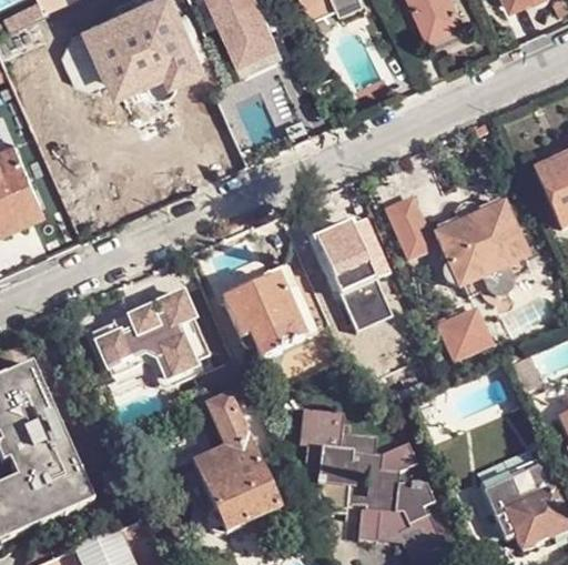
[(38,0),(46,14),(69,3),(67,0),(38,0)]
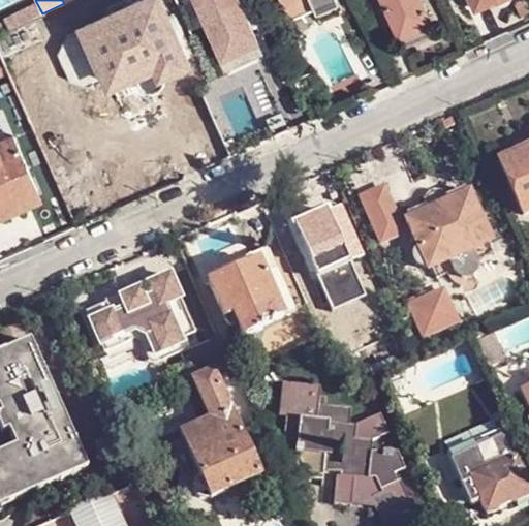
[(131,0),(85,21),(111,78),(136,65),(135,63),(156,53),(157,56),(183,44),(177,31),(162,0),(131,0)]
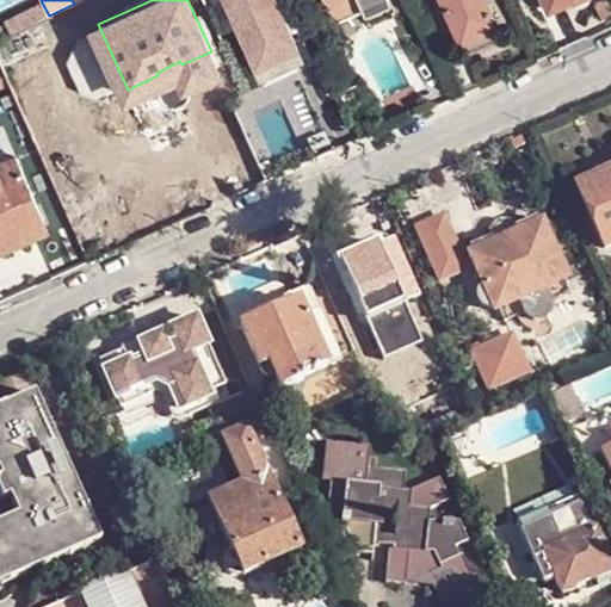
[(187,0),(204,36),(214,31),(204,12),(208,11),(203,0),(187,0)]
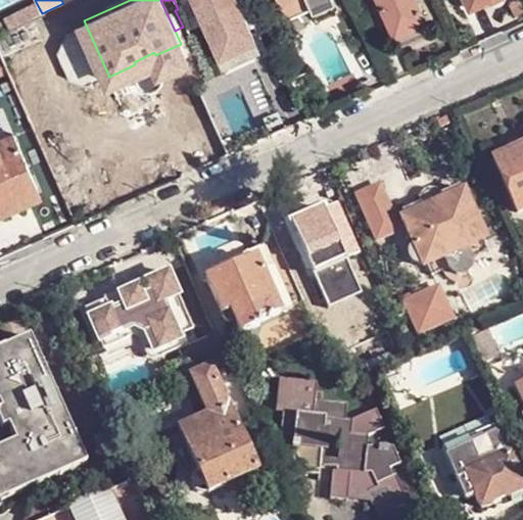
[(201,0),(205,8),(199,11),(216,49),(252,32),(238,0),(201,0)]
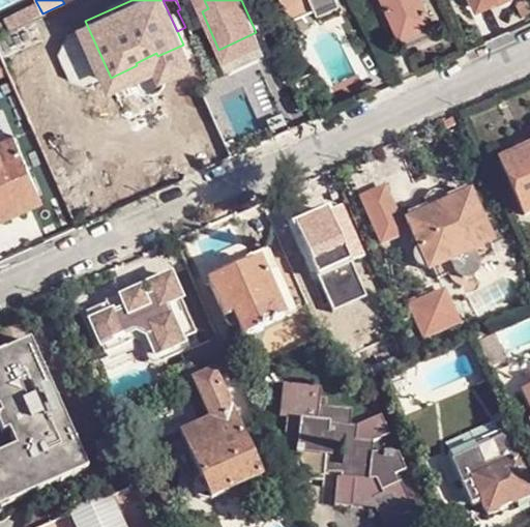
[(292,0),(286,3),(291,15),(317,3),(315,0),(292,0)]
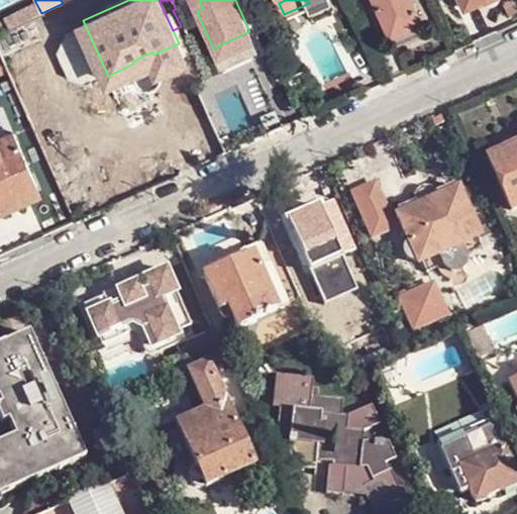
[(311,9),(332,0),(316,0),(309,3),(311,9)]
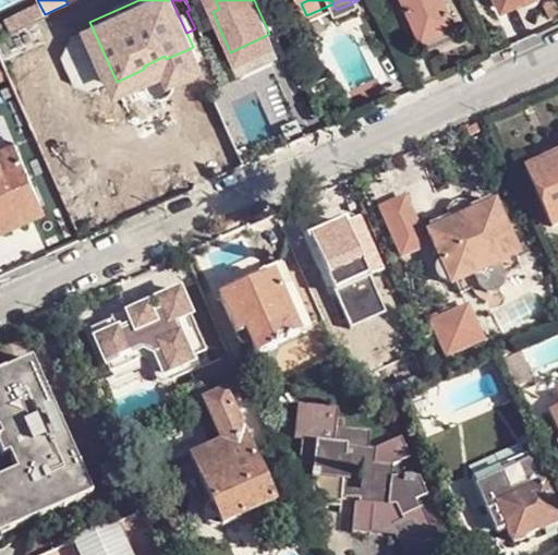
[(401,0),(419,37),(456,21),(446,0),(401,0)]
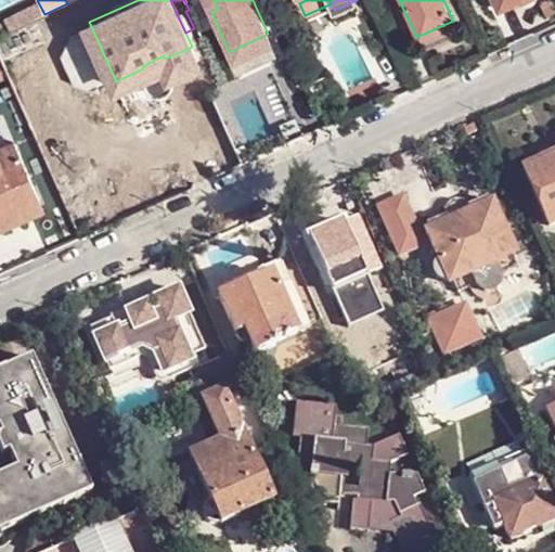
[(15,50),(7,30),(0,33),(0,51),(2,56),(15,50)]
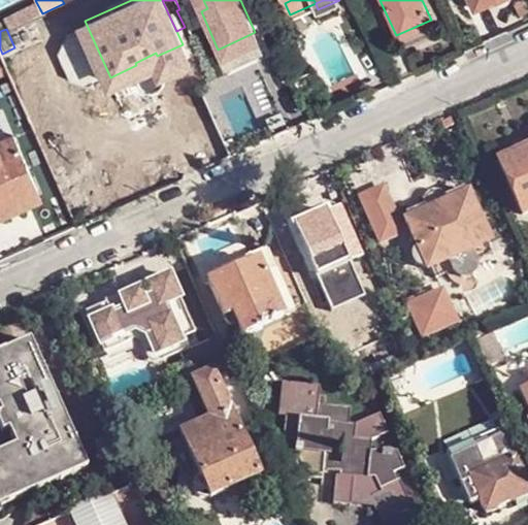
[(255,32),(218,50),(225,65),(262,47),(255,32)]
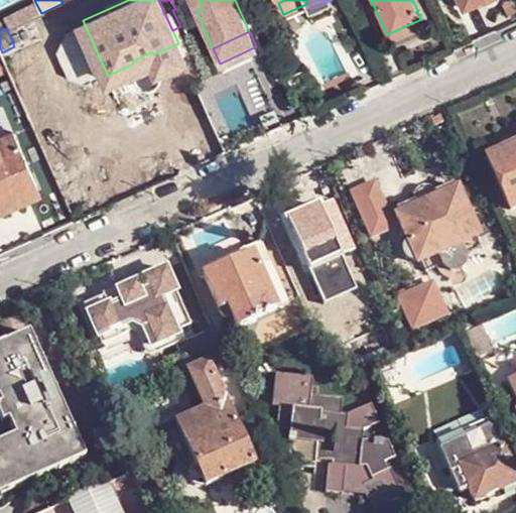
[(164,70),(162,66),(183,54),(178,43),(153,54),(152,51),(132,61),(133,63),(108,76),(116,94),(128,88),(125,82),(137,77),(140,81),(144,84),(150,85),(155,84),(159,81),(163,76),(164,70)]
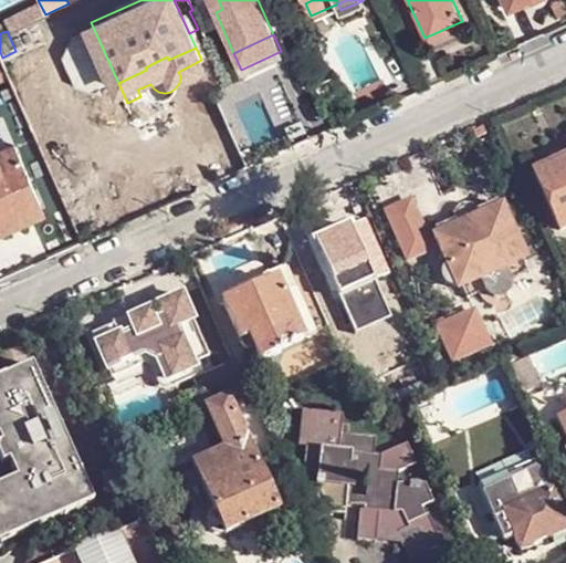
[(45,211),(16,143),(0,148),(0,228),(1,230),(45,211)]
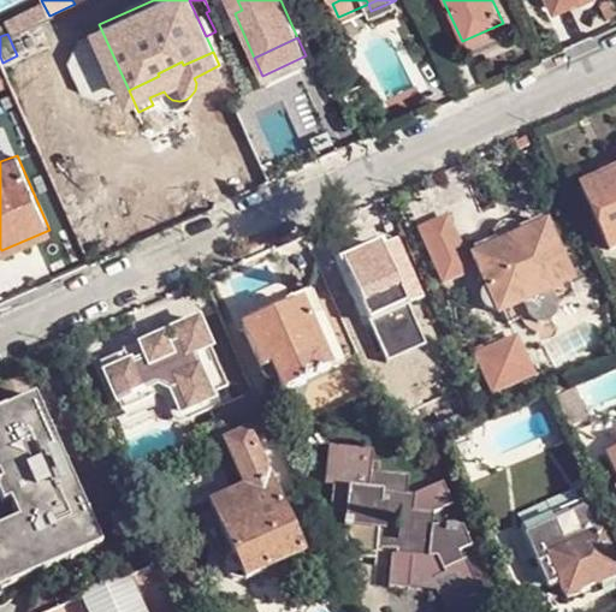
[(615,165),(612,167),(581,182),(609,245),(615,242),(615,165)]
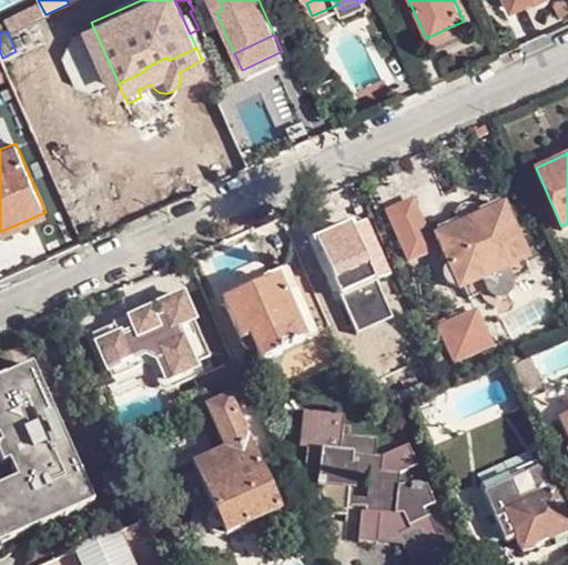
[(505,209),(503,202),(500,204),(498,199),(479,207),(482,212),(458,222),(457,218),(438,225),(439,231),(437,232),(449,259),(444,265),(443,269),(445,278),(452,282),(459,282),(460,284),(464,283),(524,256),(527,254),(521,243),(516,233),(505,209)]
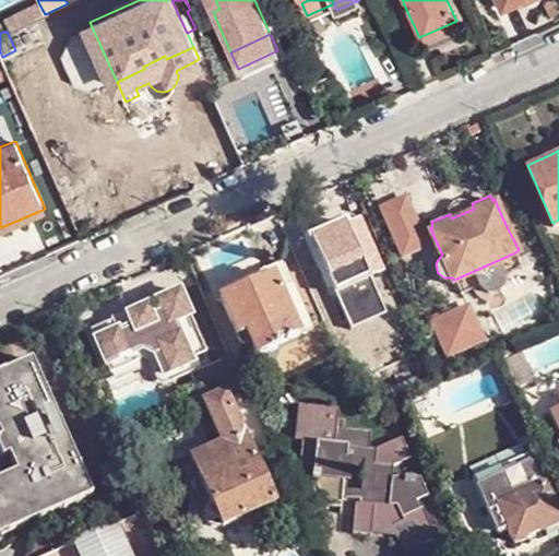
[(474,209),(472,203),(468,201),(465,199),(460,198),(455,198),(452,201),(449,205),(448,210),(450,214),(451,219),(474,209)]
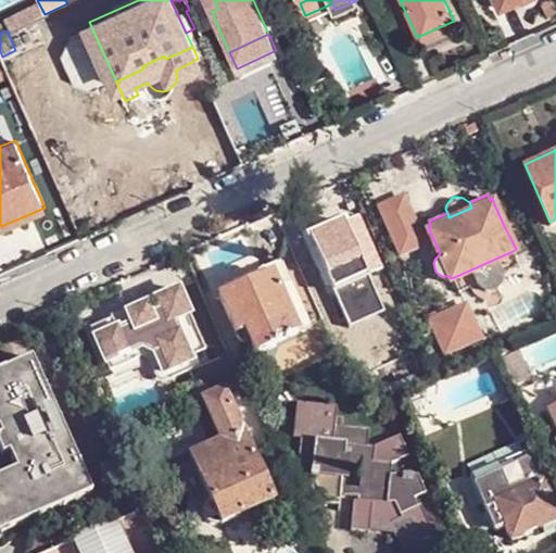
[(494,204),(505,228),(515,224),(505,205),(508,204),(506,199),(494,204)]
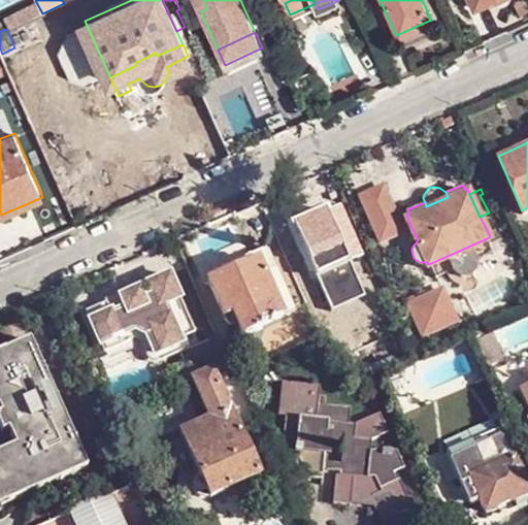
[(350,258),(363,252),(339,200),(326,206),(350,258)]
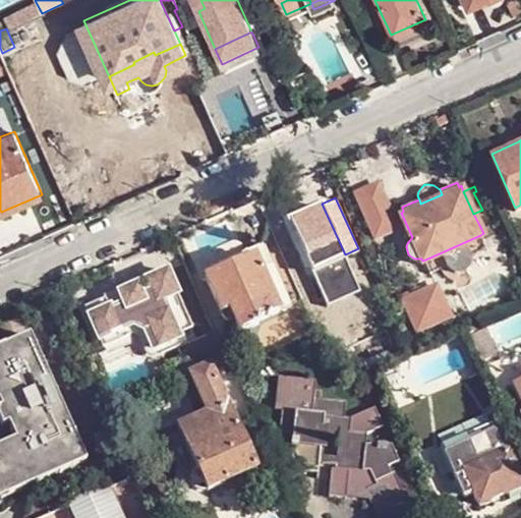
[(322,204),(289,218),(307,257),(308,260),(312,269),(343,254),(345,254),(322,204)]
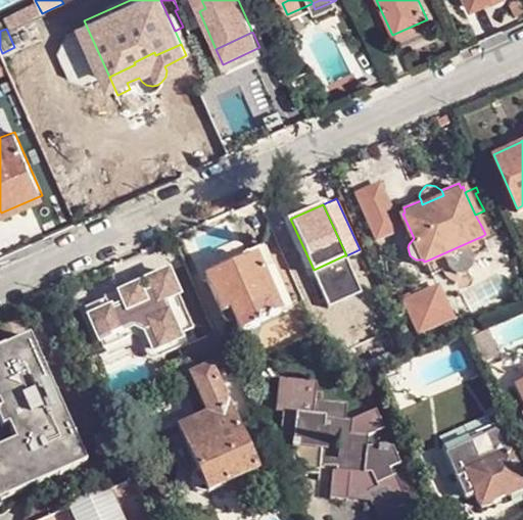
[(480,224),(485,234),(492,230),(488,220),(480,224)]
